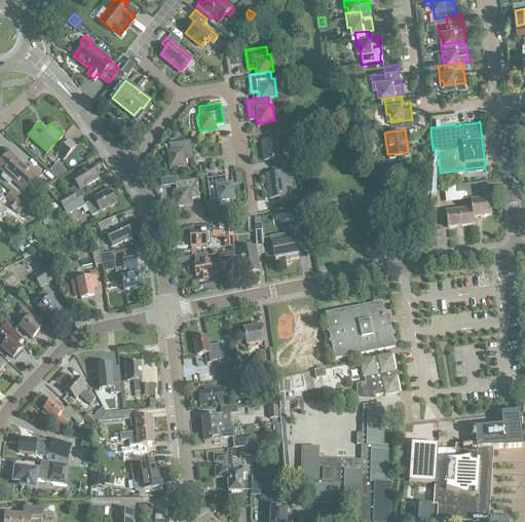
[(285,154),(282,155),(279,137),(261,139),(263,158),(271,157),(272,164),(286,162),(285,154)]
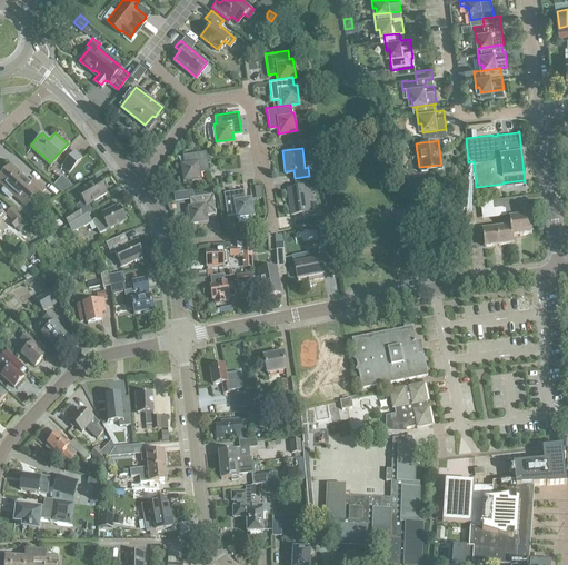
[(206,149),(182,152),(183,160),(180,161),(182,179),(201,177),(200,170),(208,169),(206,149)]
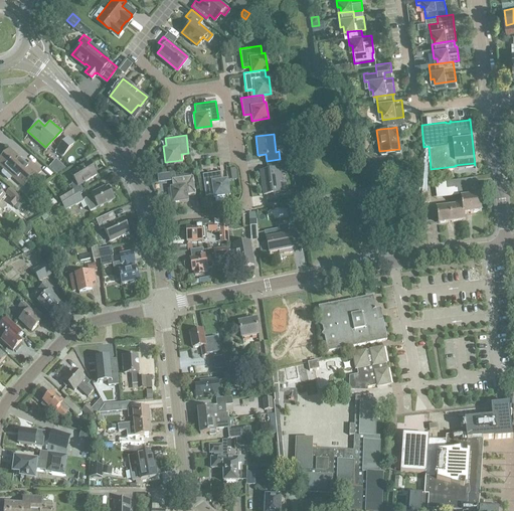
[(71,143),(65,137),(55,149),(61,154),(71,143)]
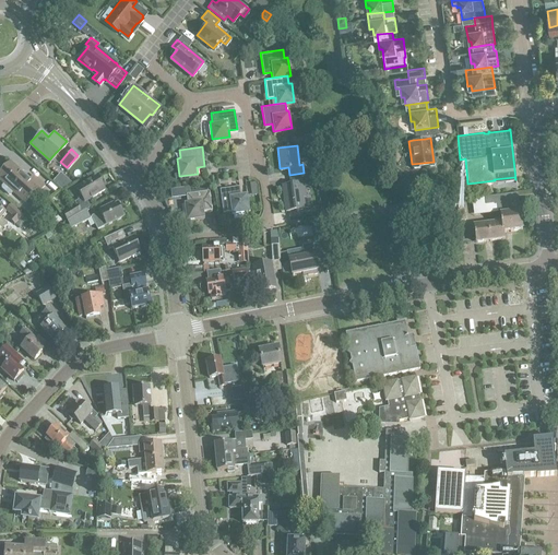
[(33,172),(28,176),(20,169),(9,160),(0,168),(0,176),(3,179),(0,182),(1,185),(8,191),(10,191),(13,189),(24,199),(37,185),(40,187),(45,182),(33,172)]
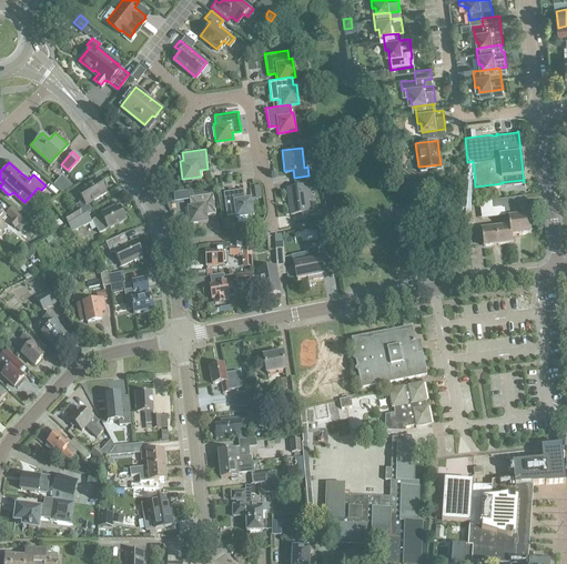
[(418,184),(404,174),(407,190),(416,188),(418,184)]
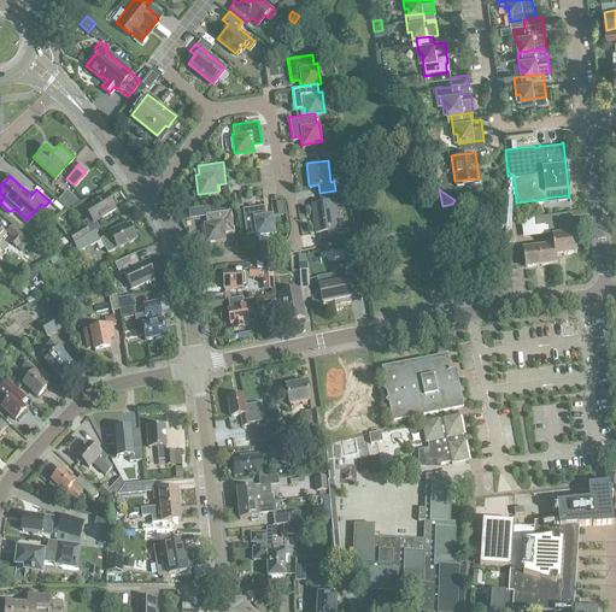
[(320,193),(321,200),(311,201),(315,229),(335,227),(332,201),(336,201),(335,190),(320,193)]
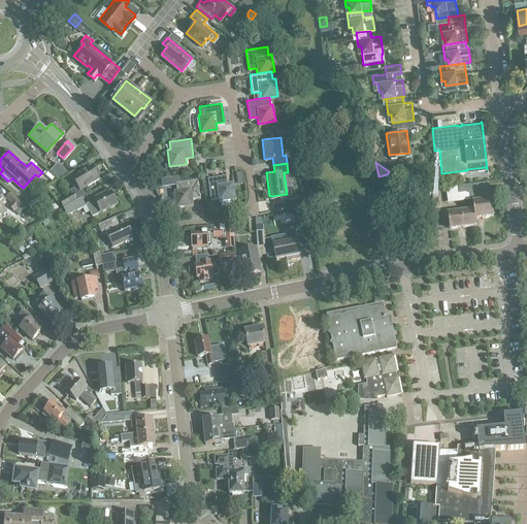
[(85,167),(77,172),(71,176),(71,177),(72,176),(79,188),(78,188),(78,189),(98,176),(97,176),(91,166),(91,165),(85,168),(85,167)]
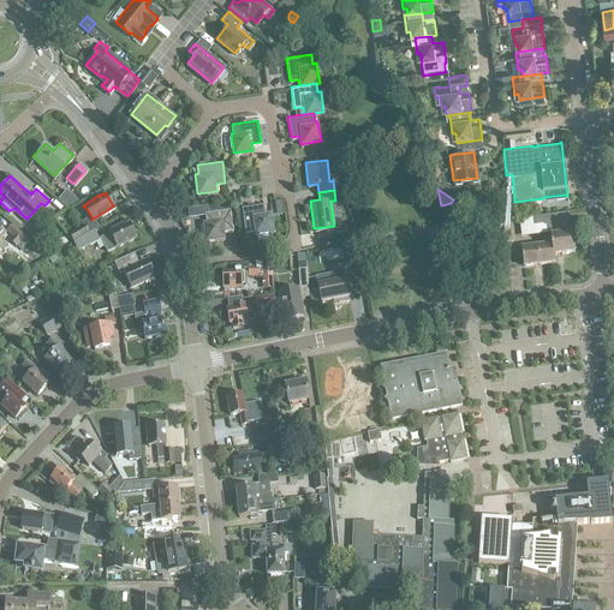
[(73,195),(65,203),(67,205),(78,198),(73,195)]
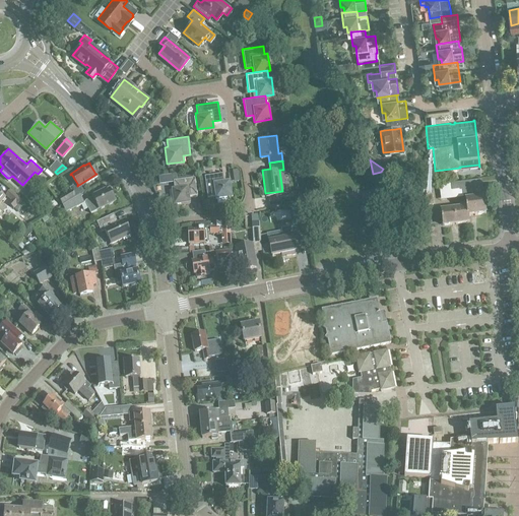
[(222,171),(204,174),(207,195),(214,194),(215,197),(232,194),(230,178),(223,179),(222,171)]
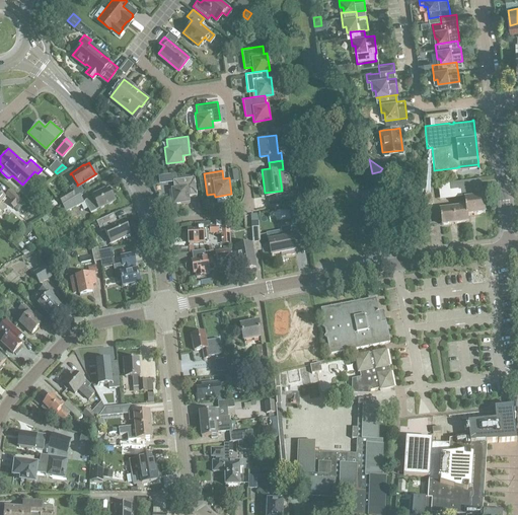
[(194,175),(172,178),(173,186),(170,186),(172,203),(190,200),(189,194),(197,193),(194,175)]
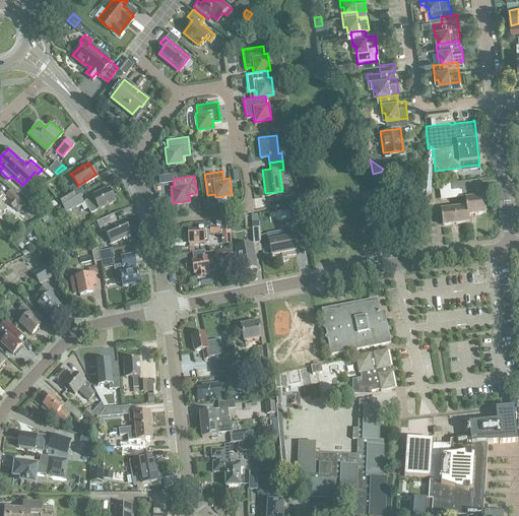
[(480,177),(450,181),(451,188),(459,187),(459,188),(461,188),(462,193),(482,190),(480,177)]
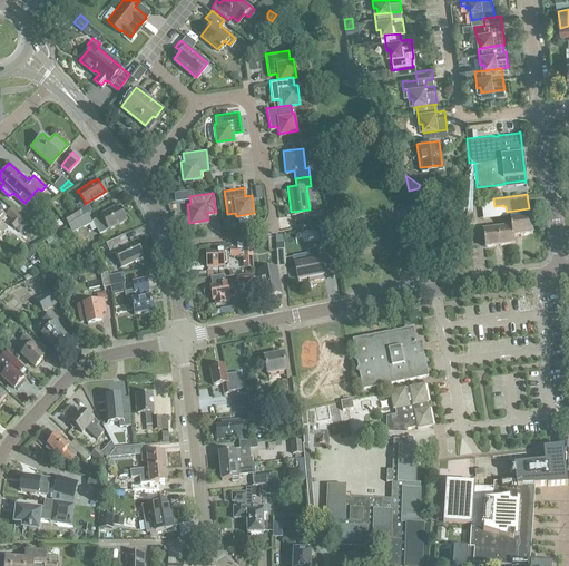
[(101,213),(92,217),(99,231),(126,217),(119,205),(116,206),(116,204),(100,212),(101,213)]
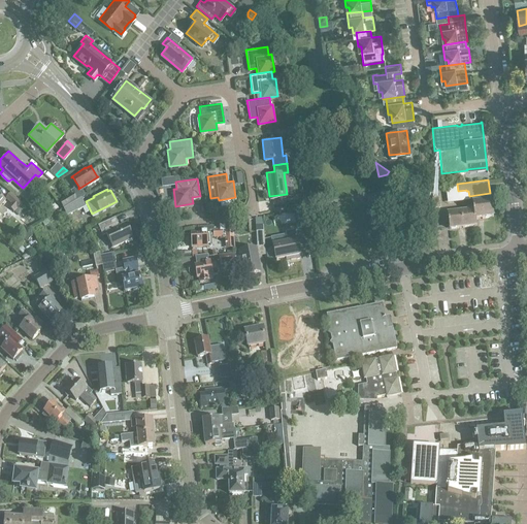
[(13,208),(17,205),(21,200),(9,190),(4,195),(10,200),(7,204),(13,208)]
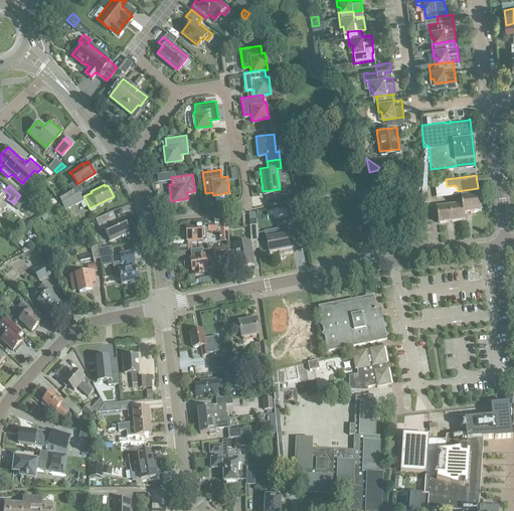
[(61,200),(74,192),(70,185),(57,194),(61,200)]
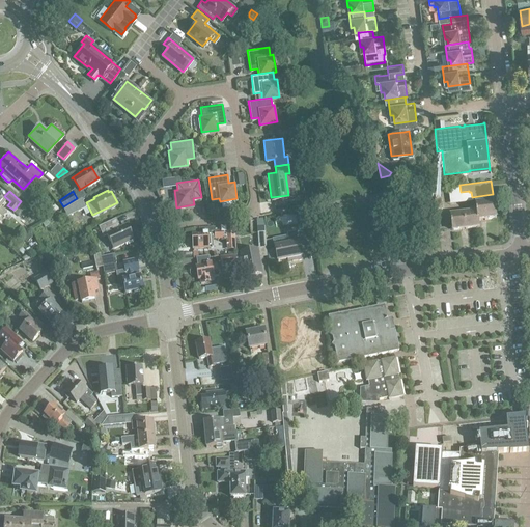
[(81,196),(63,206),(63,207),(66,214),(85,204),(81,196)]
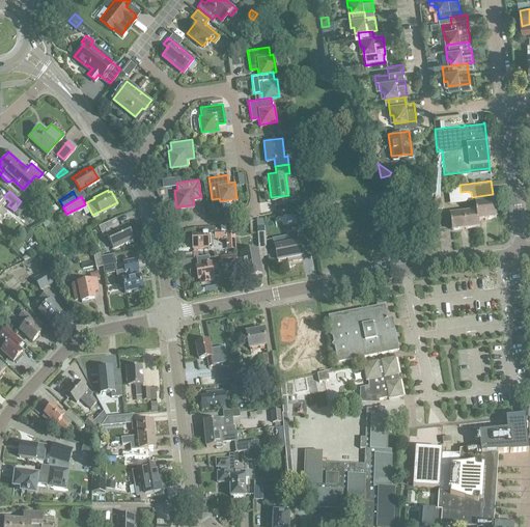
[(470,210),(449,212),(451,227),(478,224),(477,218),(495,216),(493,198),(474,201),(474,204),(469,205),(470,210)]
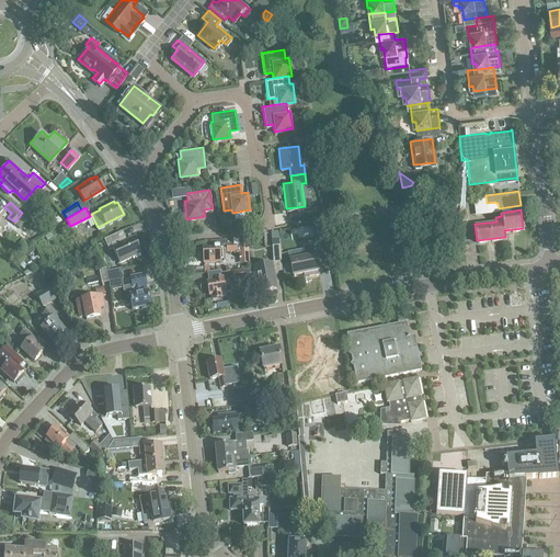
[(329,229),(326,217),(319,218),(319,223),(321,231),(329,229)]
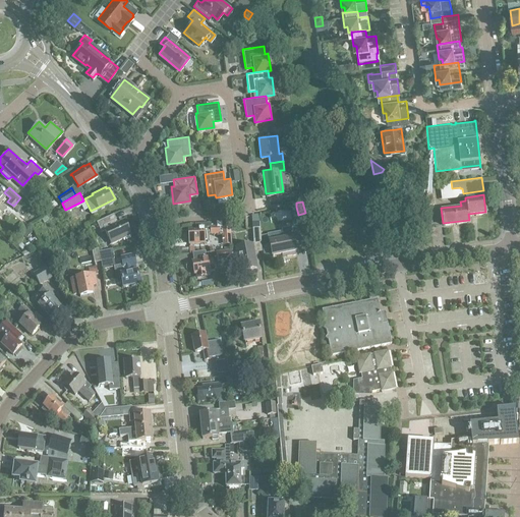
[(298,215),(296,207),(290,208),(291,216),(298,215)]
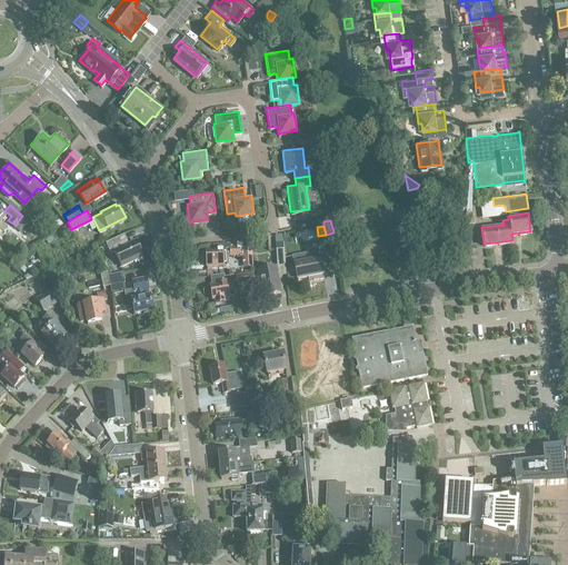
[(136,238),(128,241),(123,231),(105,239),(110,251),(115,249),(121,264),(142,254),(136,238)]
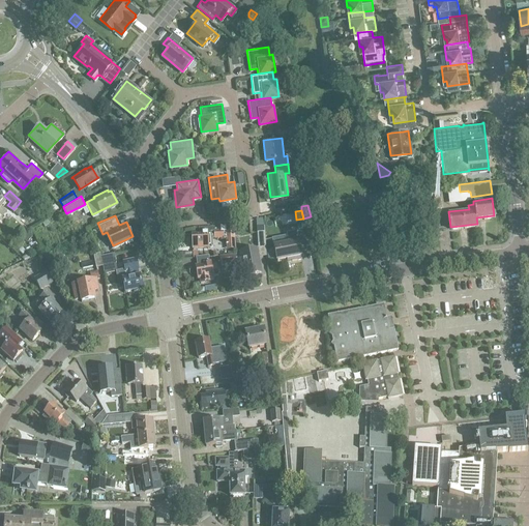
[(233,223),(227,223),(224,223),(225,227),(225,235),(226,235),(234,235),(233,223)]
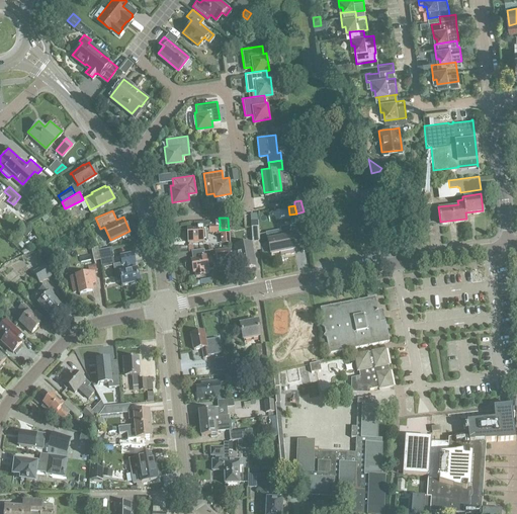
[(187,232),(185,233),(186,237),(187,238),(187,240),(203,238),(207,237),(206,229),(208,229),(208,230),(218,229),(217,222),(208,223),(208,219),(193,220),(193,225),(186,226),(187,232)]
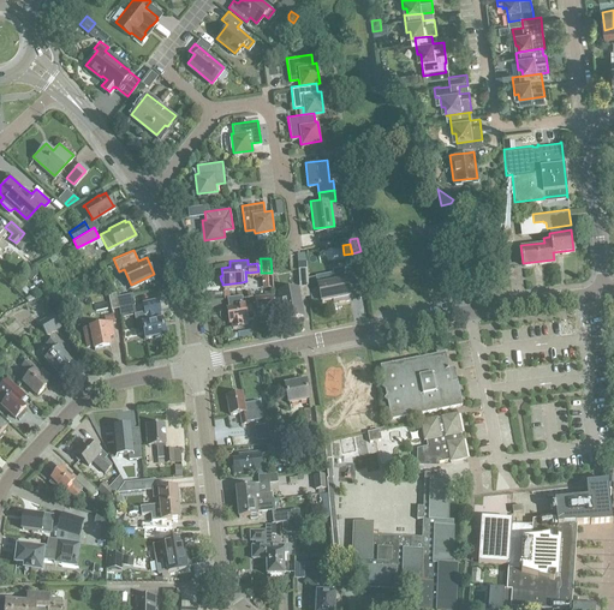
[(337,279),(316,282),(320,299),(332,297),(333,300),(350,297),(349,293),(345,276),(343,264),(333,265),(337,279)]
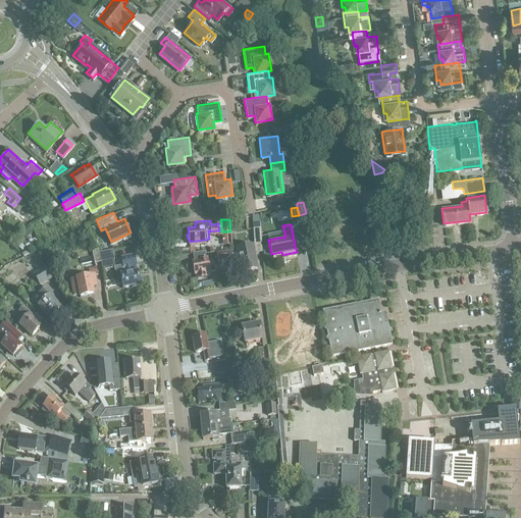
[(260,225),(253,226),(254,241),(261,240),(260,225)]
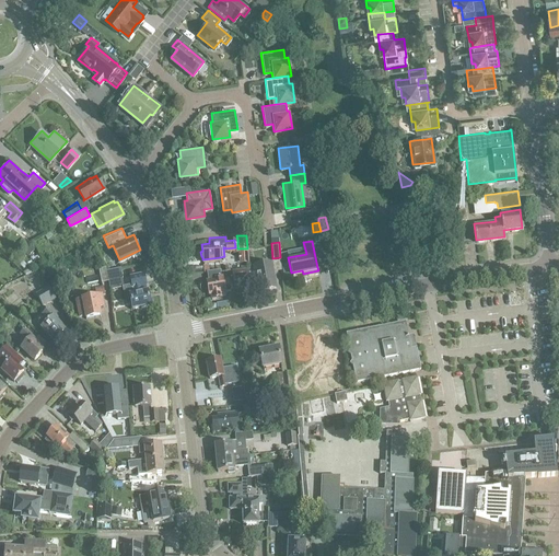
[(270,259),(254,263),(258,288),(276,285),(270,259)]
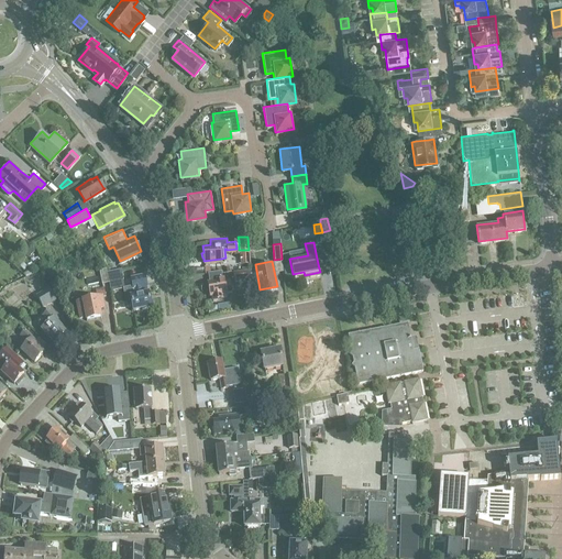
[(108,280),(105,266),(98,267),(101,281),(108,280)]
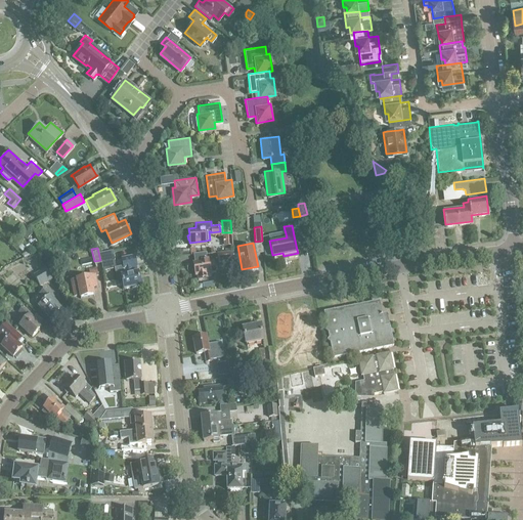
[(98,248),(97,248),(100,260),(101,260),(115,257),(113,248),(99,251),(98,248)]
